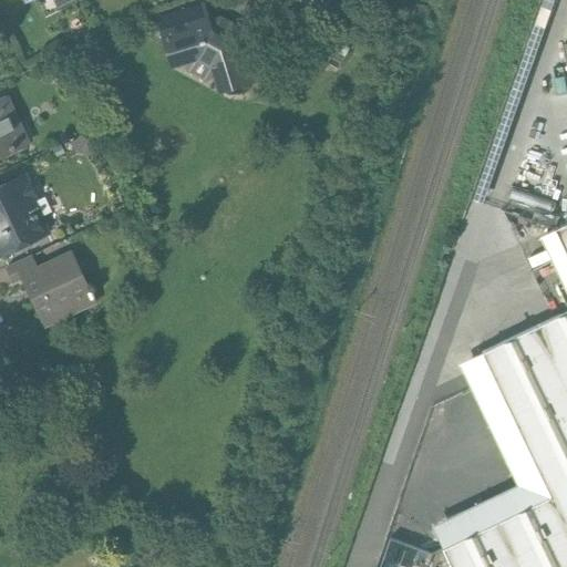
[(199,9),(161,20),(166,39),(188,33),(193,26),(203,22),(199,9)]
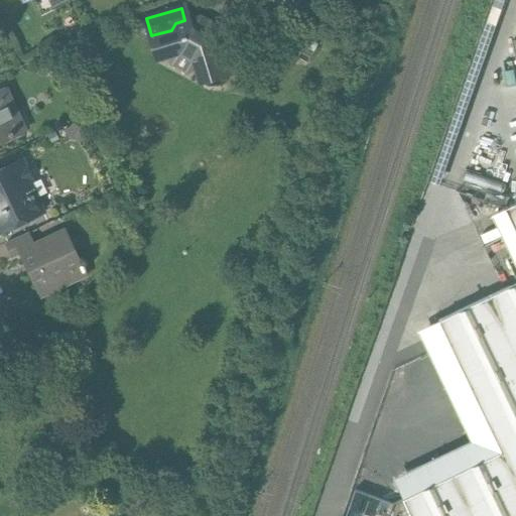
[(199,21),(190,23),(185,20),(184,20),(175,23),(171,30),(151,35),(151,36),(158,59),(180,52),(194,60),(199,79),(209,76),(211,80),(224,77),(224,76),(218,55),(221,48),(218,39),(218,38),(213,35),(211,27),(199,21)]
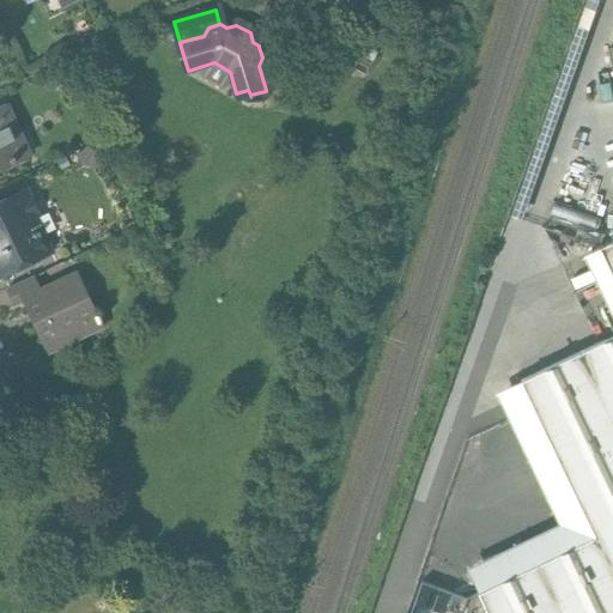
[(274,42),(259,47),(262,58),(259,66),(266,90),(286,84),(274,42)]
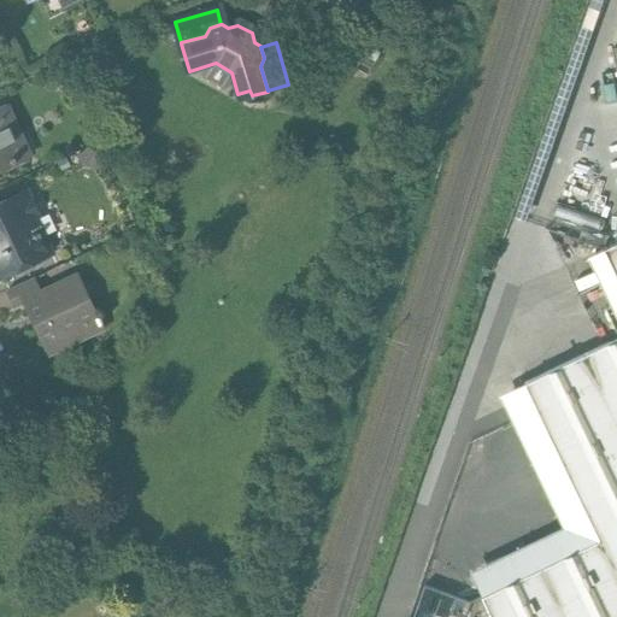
[(1,109),(0,109),(0,170),(24,159),(24,158),(18,162),(17,159),(16,160),(9,144),(16,140),(1,109)]
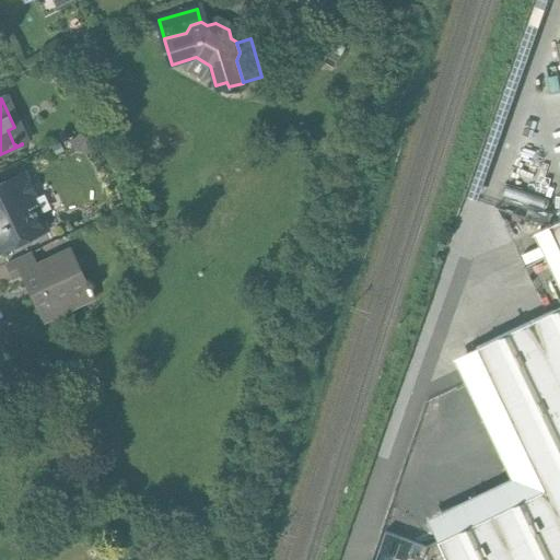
[(0,185),(0,252),(0,253),(18,244),(15,238),(27,233),(30,238),(48,230),(37,209),(36,209),(31,199),(37,196),(26,173),(0,185)]
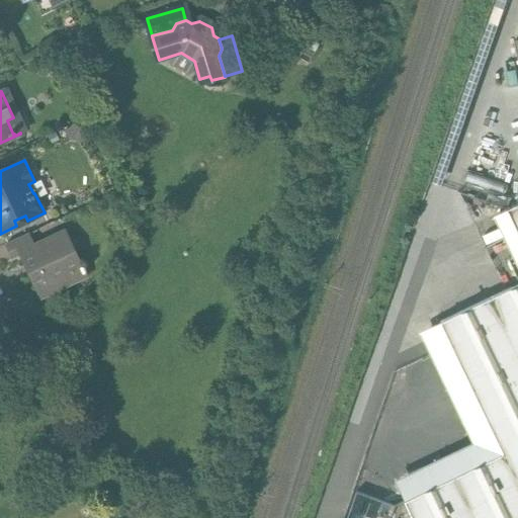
[(517,203),(493,216),(517,267),(517,283),(440,322),(503,452),(517,484),(517,203)]
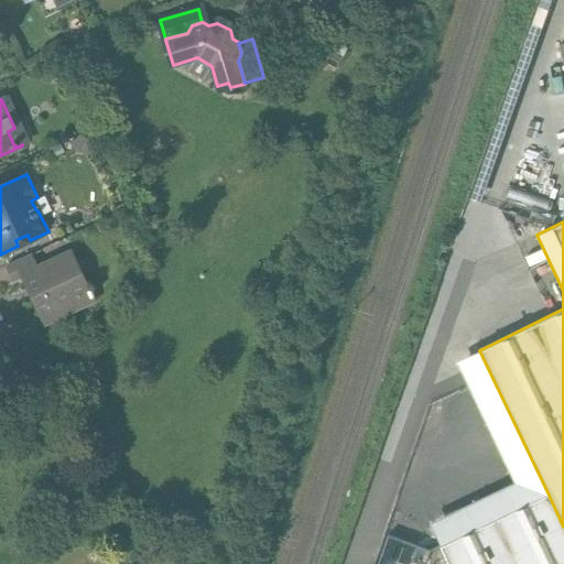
[(38,268),(22,275),(23,277),(40,315),(89,292),(72,252),(38,268)]
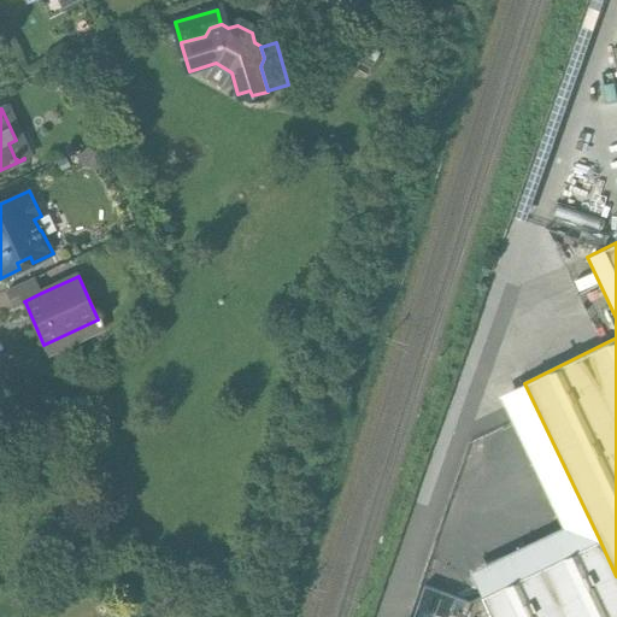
[(35,278),(9,292),(16,307),(25,303),(24,301),(41,293),(35,278)]
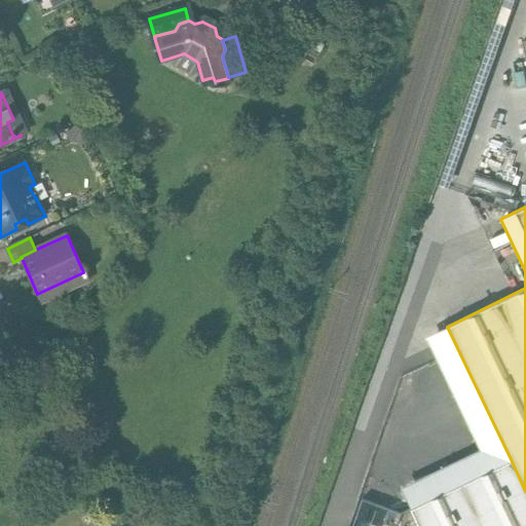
[(401,486),(411,509),(511,459),(447,327),(425,336),(480,449),(401,486)]
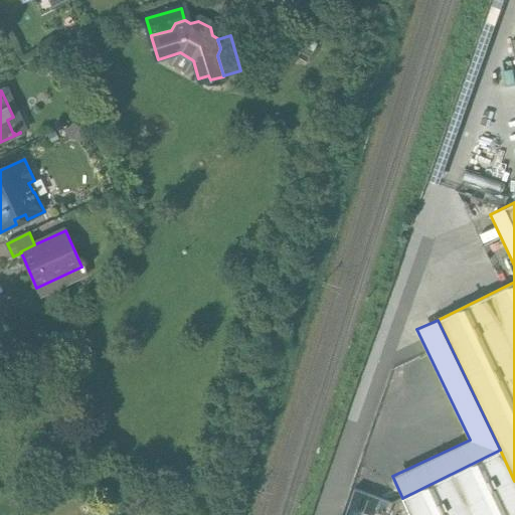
[(514,514),(514,481),(500,450),(402,498),(409,514),(514,514)]
